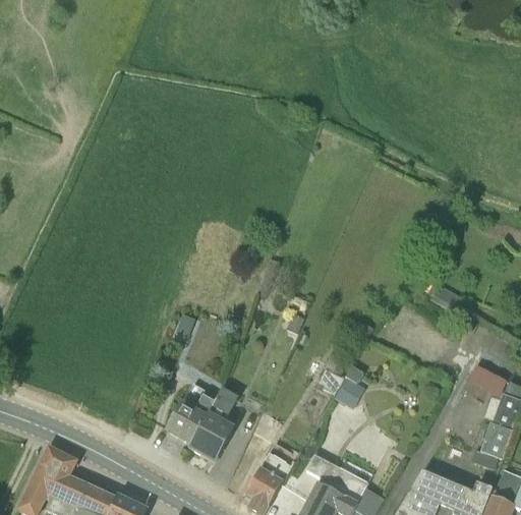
[(430,296),(452,309),(460,295),(439,282),(430,296)]
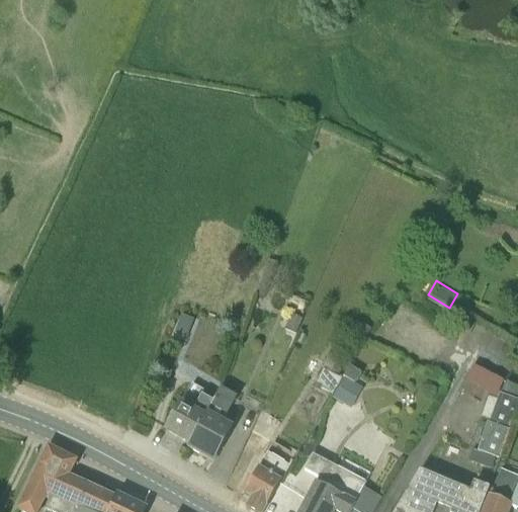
[(188,311),(177,305),(170,319),(182,324),(188,311)]
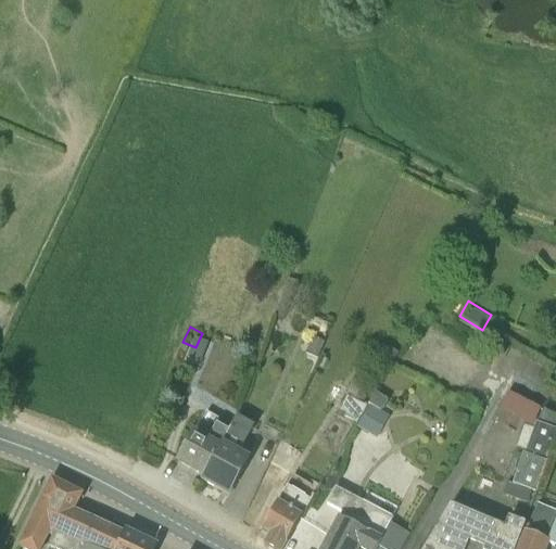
[(317,353),(324,336),(312,332),(305,347),(317,353)]
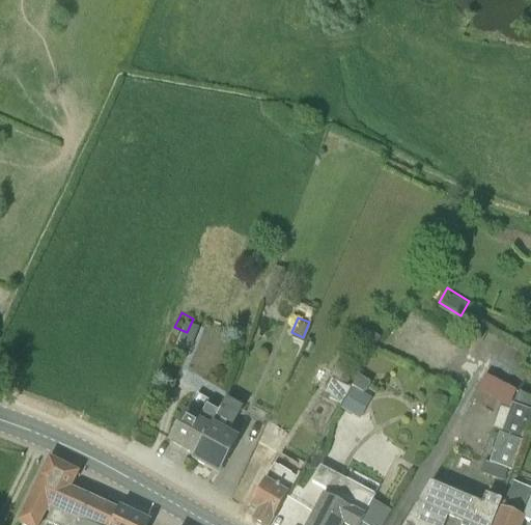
[(330,372),(331,374),(345,382),(359,360),(344,349),(330,372)]
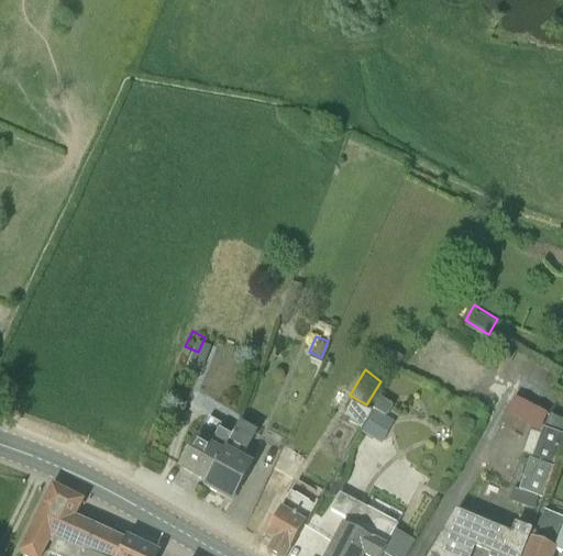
[(361,426),(382,438),(394,417),(386,412),(392,400),(379,392),(372,406),(373,407),(361,426)]
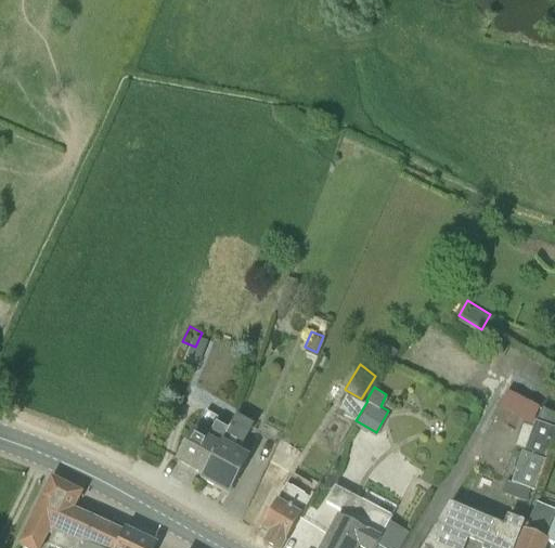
[(346,390),(339,403),(346,406),(344,412),(356,418),(365,401),(361,399),(346,390)]
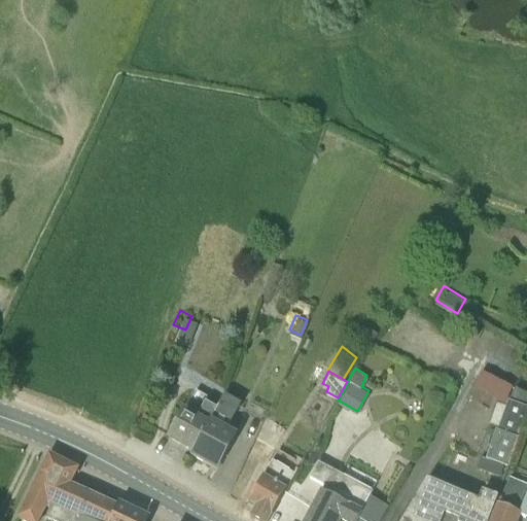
[(526,411),(526,390),(515,384),(510,397),(507,396),(497,426),(495,425),(485,454),(508,462),(526,411)]
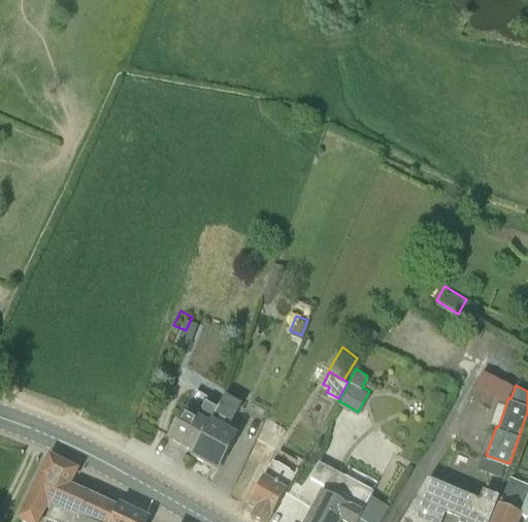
[(191,452),(218,466),(236,429),(225,424),(238,398),(226,391),(218,406),(209,421),(193,448),(191,452)]
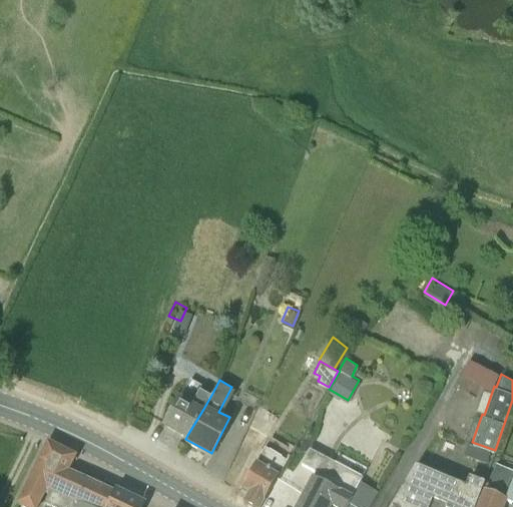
[(177,396),(163,422),(187,435),(203,409),(211,395),(198,387),(190,402),(177,396)]
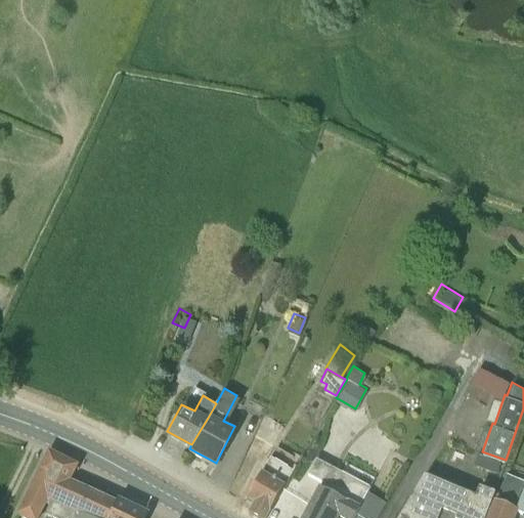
[(275,444),(246,495),(254,501),(252,505),(249,509),(248,510),(261,517),(263,517),(299,458),(275,444)]
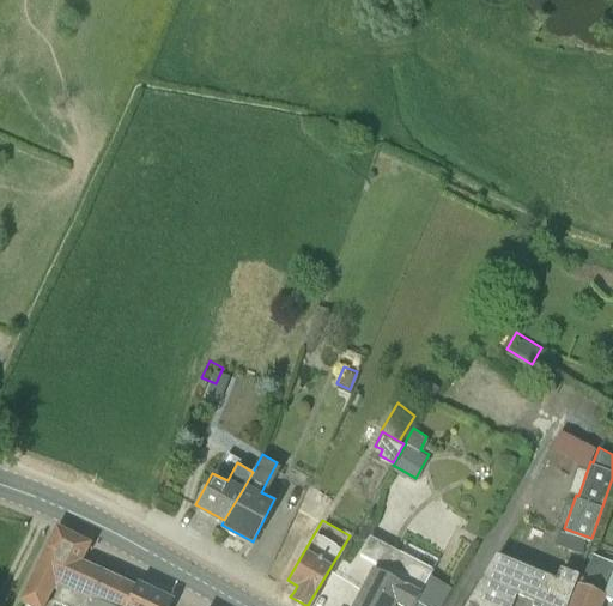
[(20,597),(38,605),(42,605),(53,586),(56,587),(55,589),(59,592),(60,587),(72,593),(83,562),(79,559),(89,541),(55,523),(20,597)]
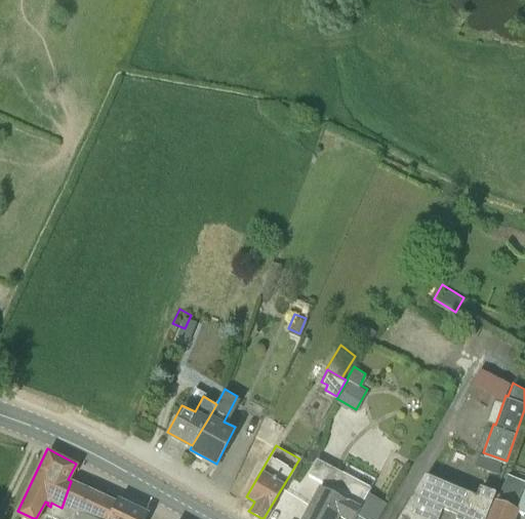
[(301,518),(335,518),(338,514),(349,518),(353,518),(371,484),(316,456),(309,473),(323,480),(301,518)]
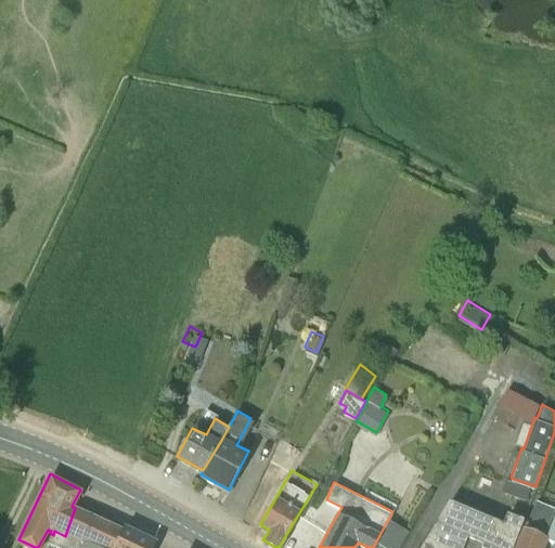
[(512,547),(524,519),(506,511),(502,521),(450,500),(421,547),(512,547)]
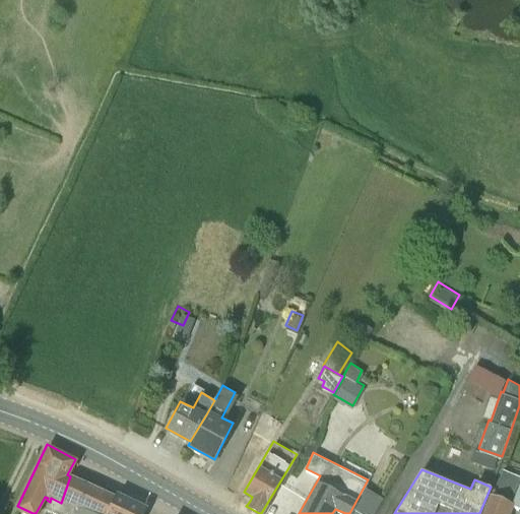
[(519,476),(500,469),(481,513),(507,513),(511,507),(519,510),(519,476)]
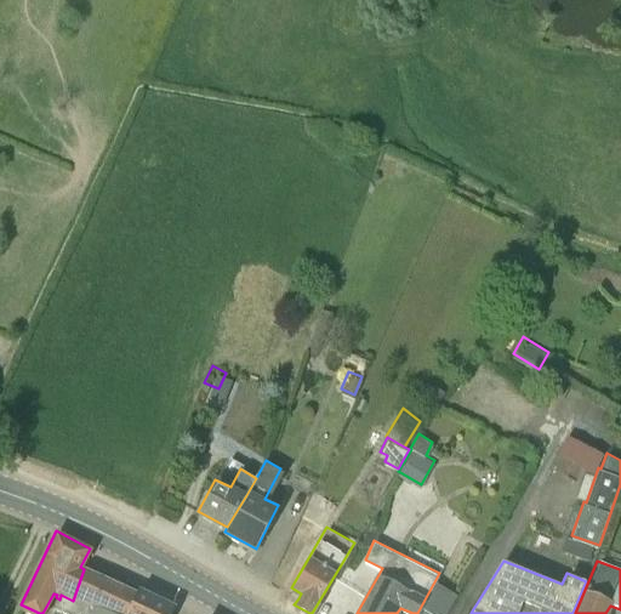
[(56,613),(125,613),(137,592),(84,569),(73,601),(61,595),(60,600),(56,597),(52,606),(55,607),(52,612),(56,613)]
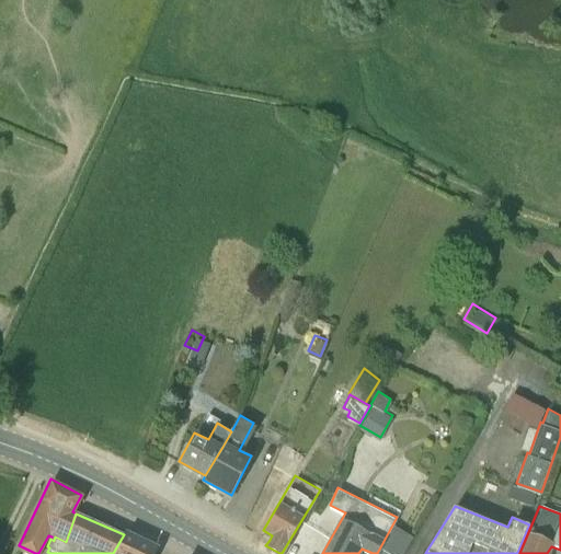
[(125,531),(124,534),(113,553),(152,553),(157,546),(125,531)]
